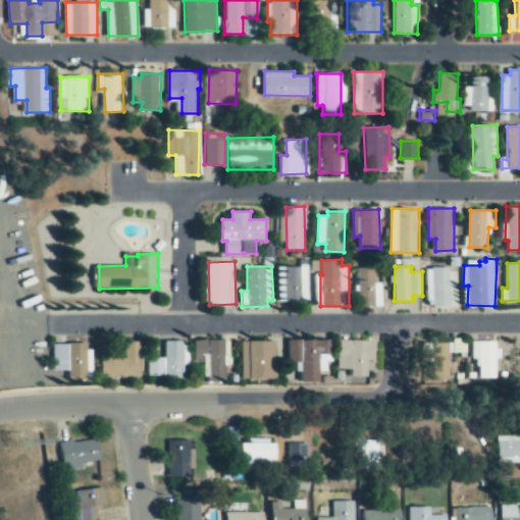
[(383,282),(375,282),(376,267),(360,267),(358,306),(383,307),(383,282)]
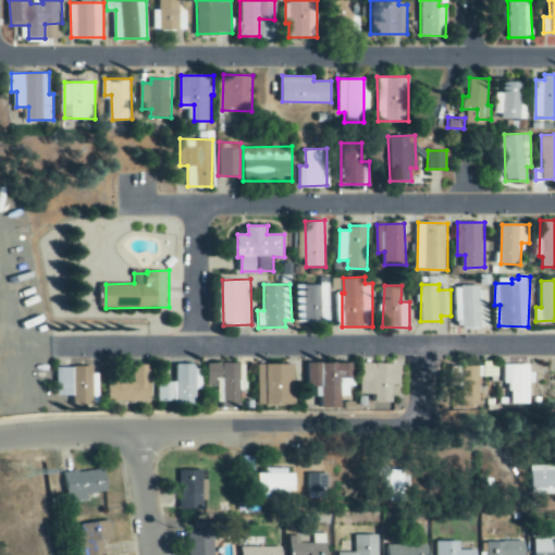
[(457,285),(457,325),(486,324),(485,285),(457,285)]
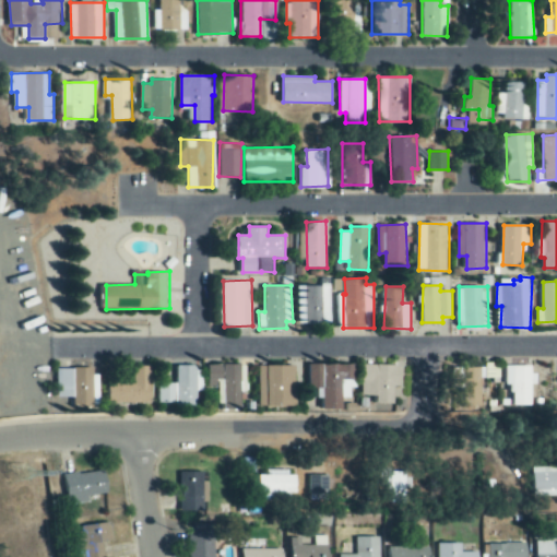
[(240,407),(241,364),(208,364),(208,381),(218,381),(217,406),(240,407)]
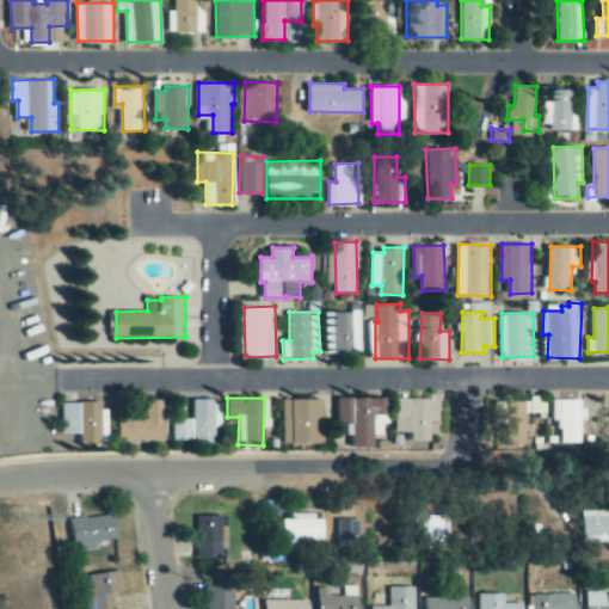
[(355,441),(373,441),(373,435),(385,435),(385,424),(391,424),(391,398),(338,398),(338,423),(355,423),(355,441)]
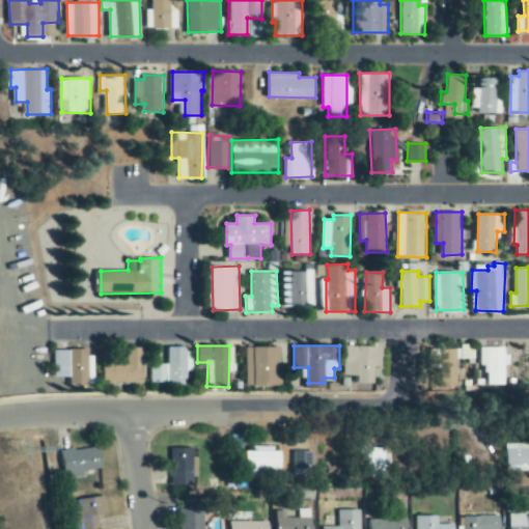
[(345,376),(359,376),(359,383),(376,384),(377,366),(383,366),(384,346),(346,345),(345,376)]
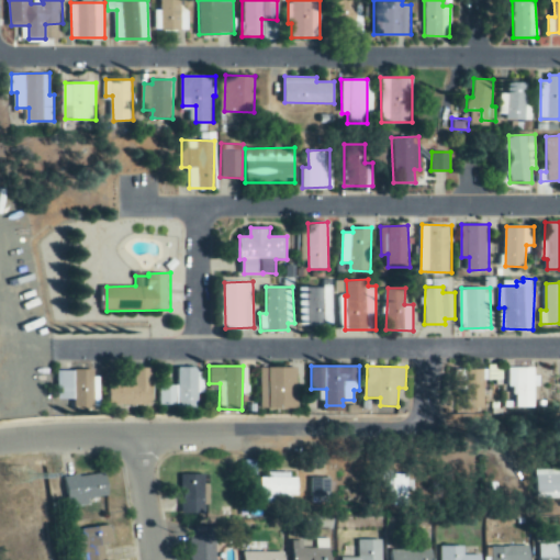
[(108,404),(152,405),(153,368),(134,367),(133,384),(109,384),(108,404)]
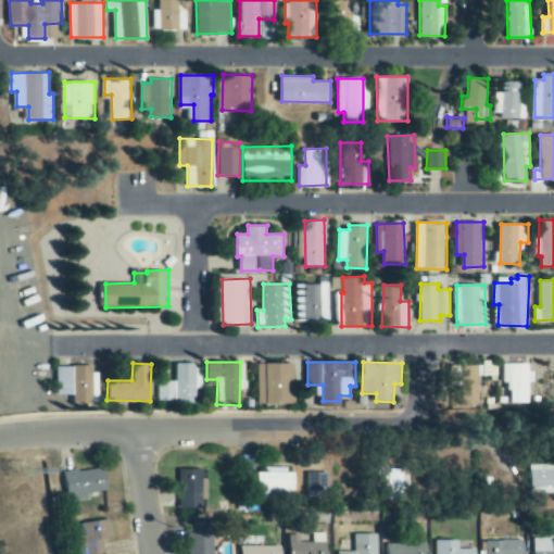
[(296,363),(259,363),(259,403),(296,403),(296,363)]
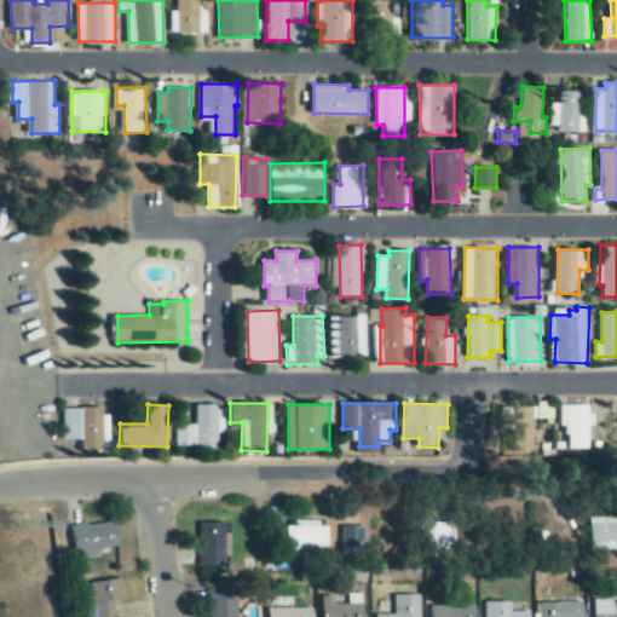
[(561,427),(565,427),(565,448),(590,449),(592,404),(563,404),(561,427)]
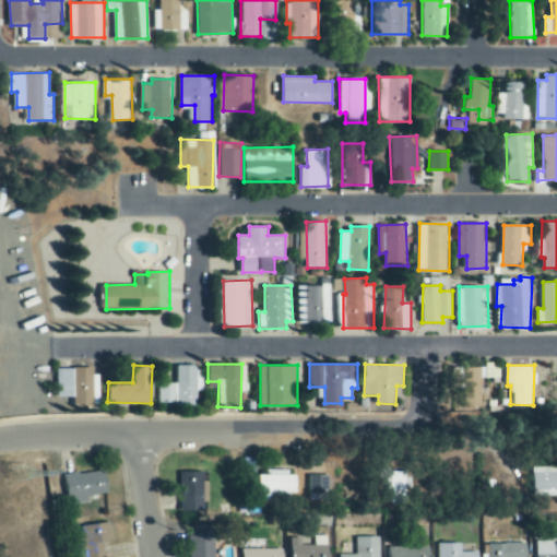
[(158,402),(177,402),(177,407),(196,409),(197,390),(202,390),(202,367),(176,366),(176,383),(158,382),(158,402)]
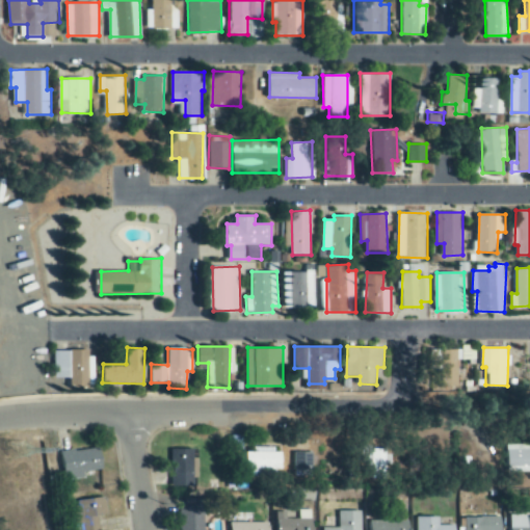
[(54,349),(54,377),(71,377),(71,387),(86,388),(87,383),(91,383),(93,349),(54,349)]
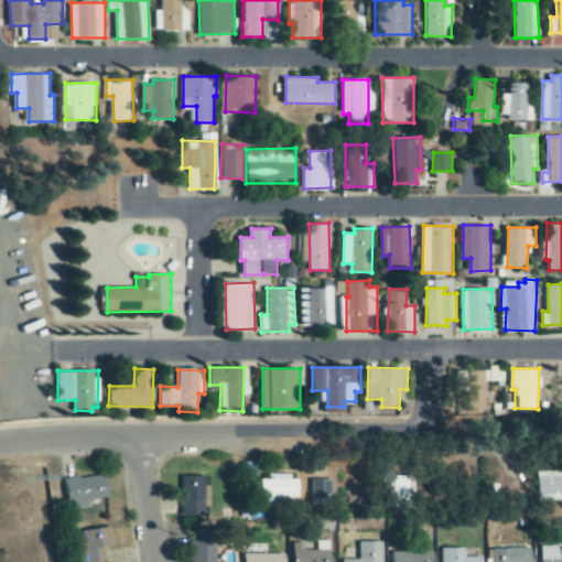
[(69,477),(73,508),(92,506),(90,499),(111,497),(109,474),(69,477)]
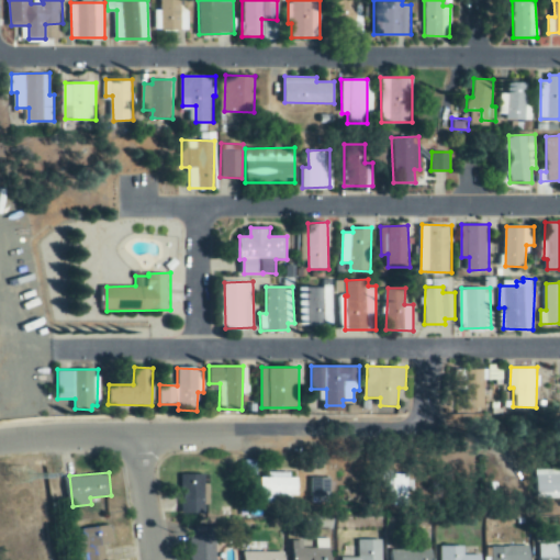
[(559,472),(535,473),(535,495),(559,494),(559,472)]
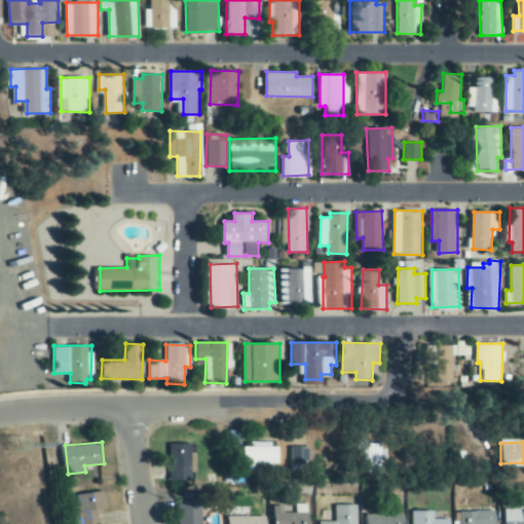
[(194,444),(173,443),(172,480),(193,480),(194,444)]
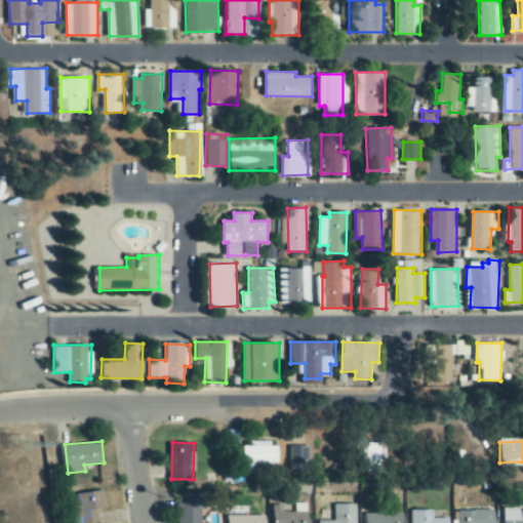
[(366,472),(381,472),(383,442),(367,442),(366,472)]
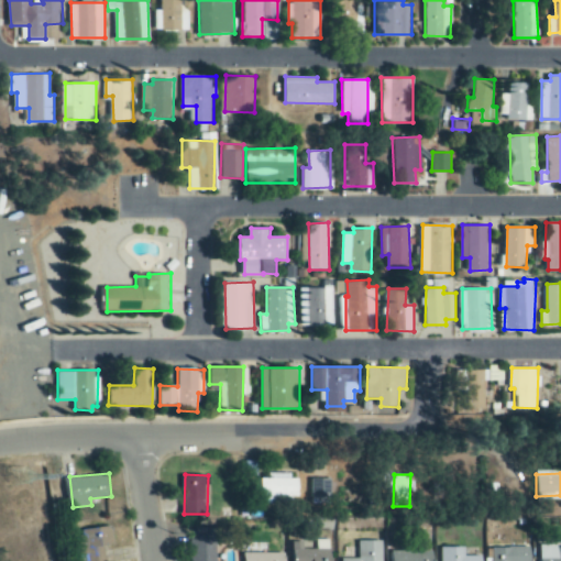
[(312,503),(332,503),(333,479),(314,477),(312,503)]
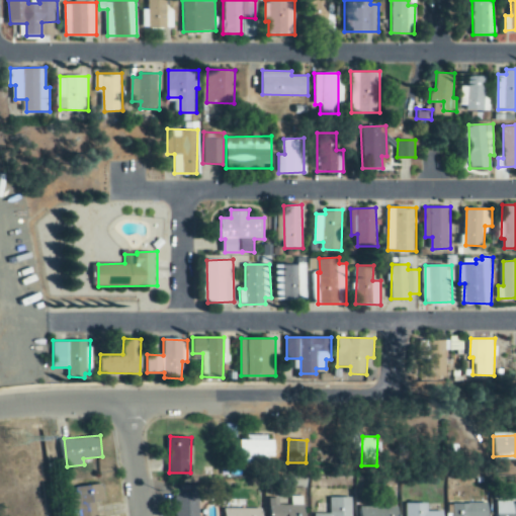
[(98,515),(97,502),(107,501),(104,484),(78,487),(78,492),(70,493),(73,515),(98,515)]
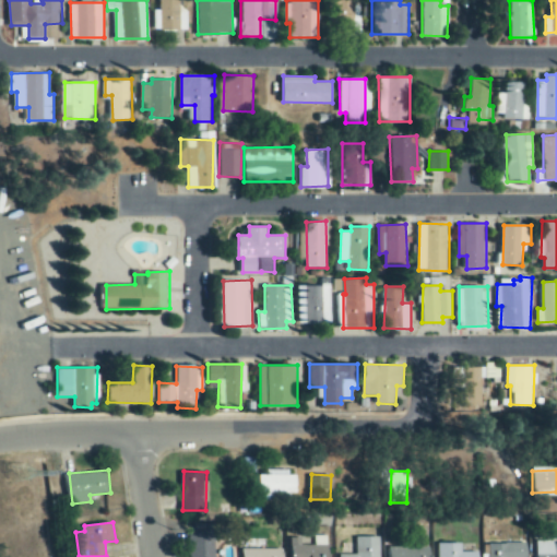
[(216,556),(215,522),(192,523),(192,556),(216,556)]
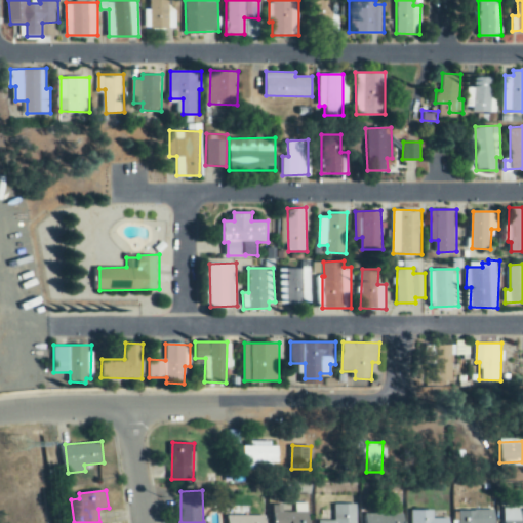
[(283,511),(283,504),(275,504),(274,522),(308,522),(309,503),(297,501),(296,511),(283,511)]
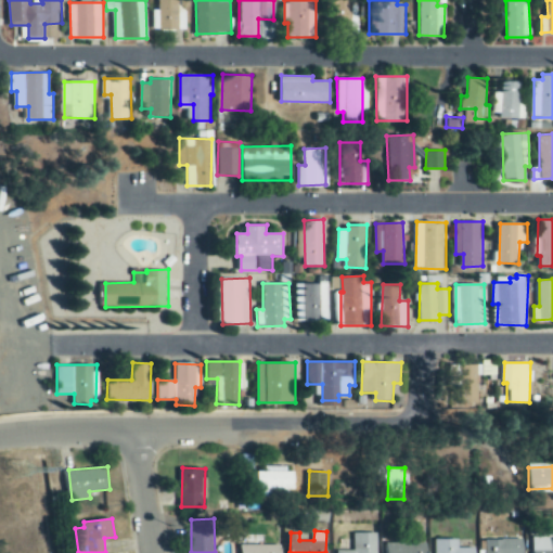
[(376,552),(376,531),(354,532),(355,550),(337,550),(337,552),(376,552)]
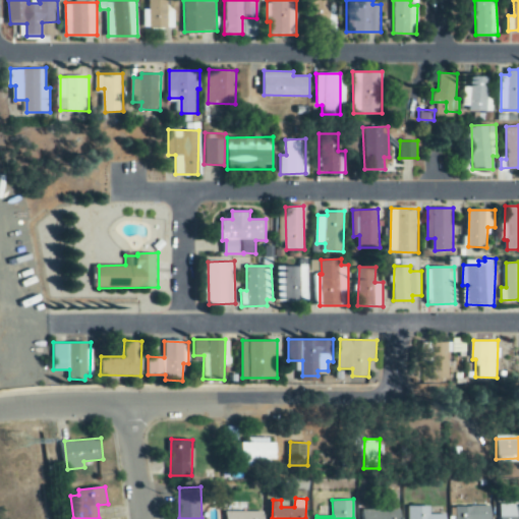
[(518,504),(498,504),(498,518),(518,518),(518,504)]
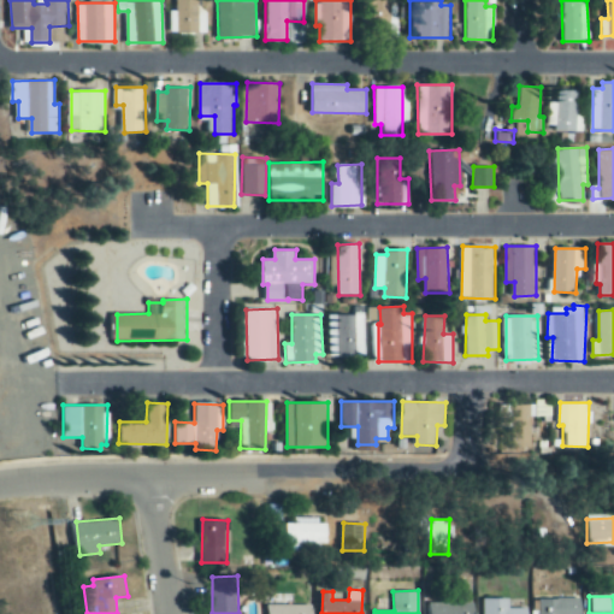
[(577,613),(578,597),(535,597),(535,613),(577,613)]
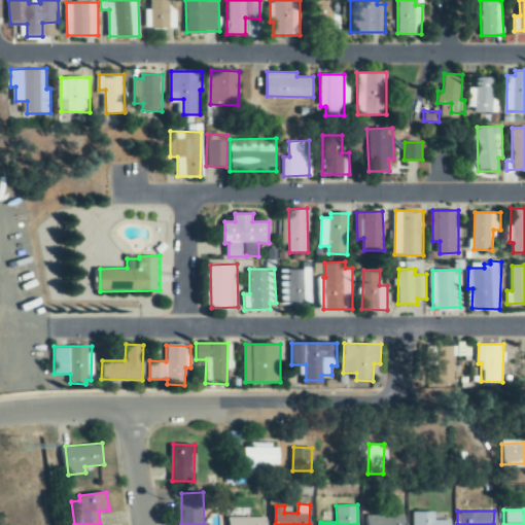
[(436,512),(415,512),(415,524),(447,524),(447,520),(436,520),(436,512)]
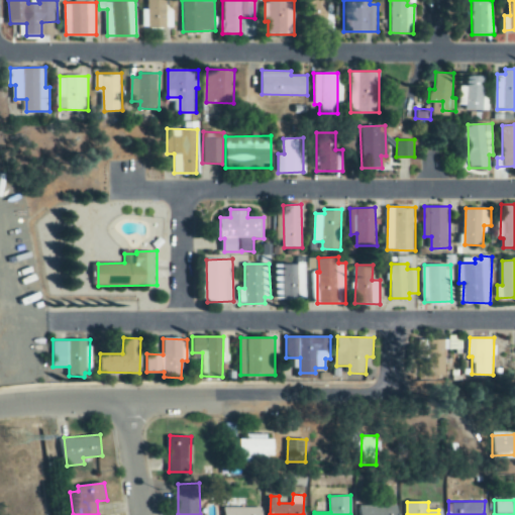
[(400,514),(400,505),(359,505),(358,514),(400,514)]
